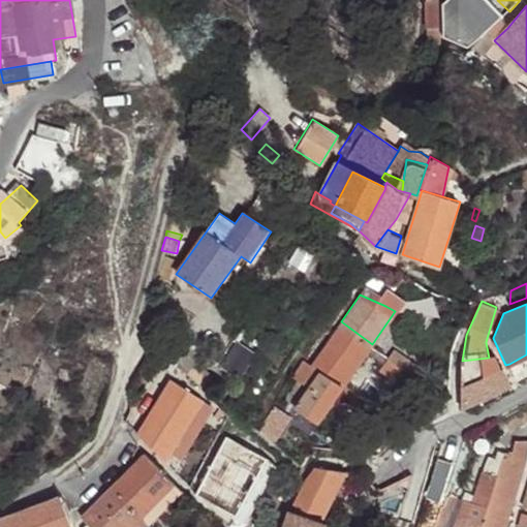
[(312,363),(322,370),(343,384),(347,379),(372,344),(341,321),(312,363)]
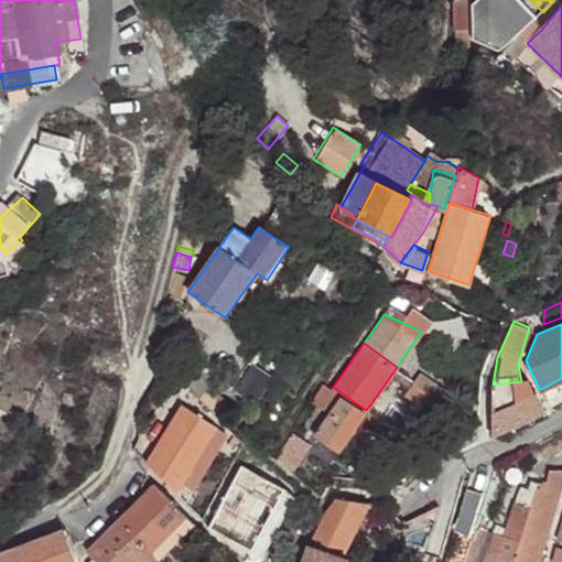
[(201,379),(190,390),(214,414),(225,404),(201,379)]
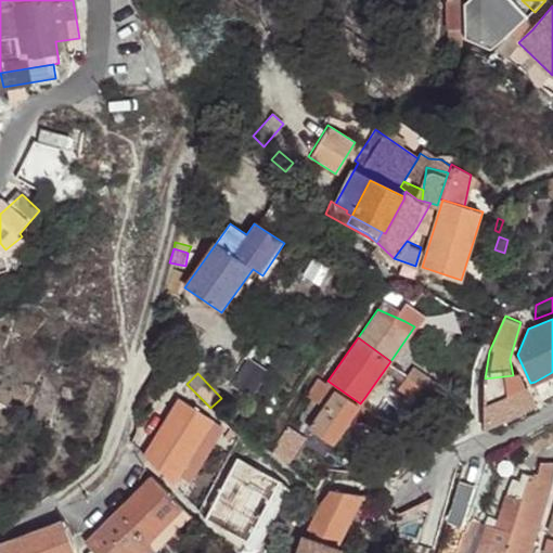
[(412,377),(408,373),(403,378),(425,395),(429,389),(412,377)]
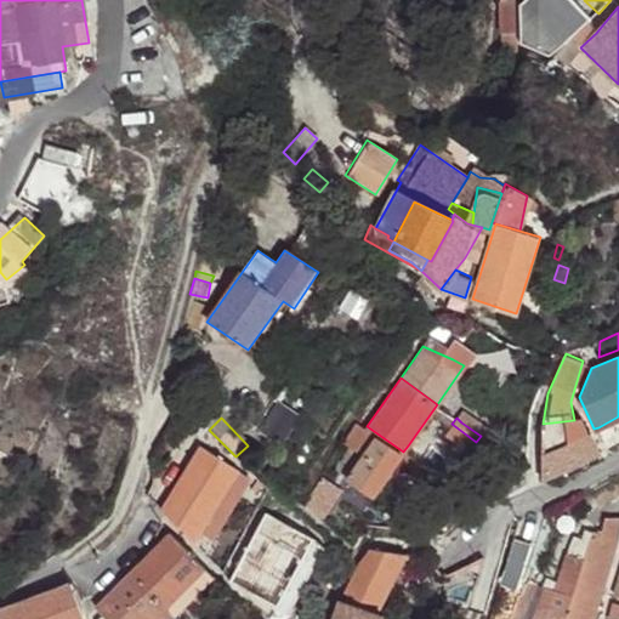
[(543,424),(543,478),(600,452),(584,420),(574,420),(543,424)]
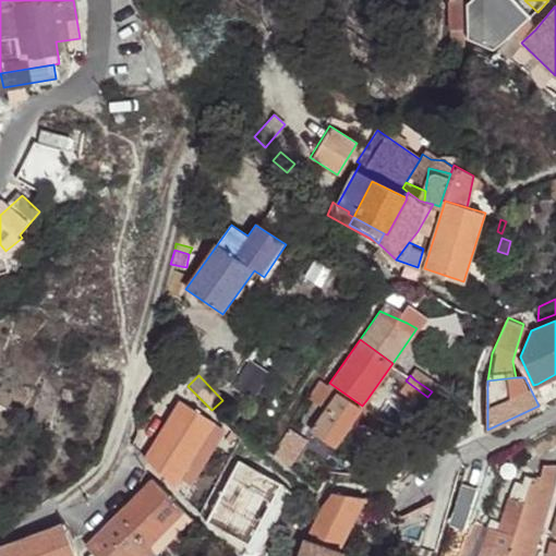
[(88,385),(79,382),(74,395),(84,398),(88,385)]
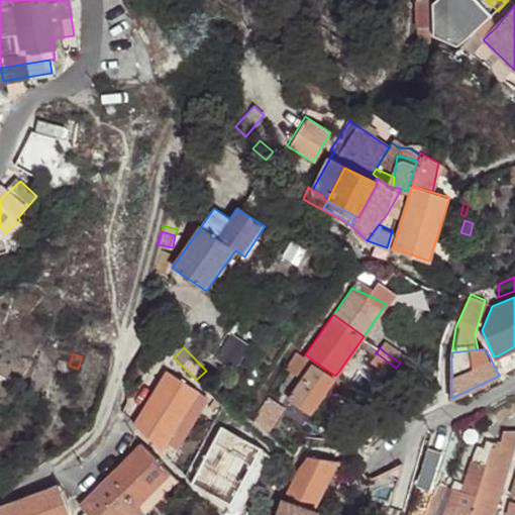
[(67,363),(56,359),(49,377),(62,380),(67,363)]
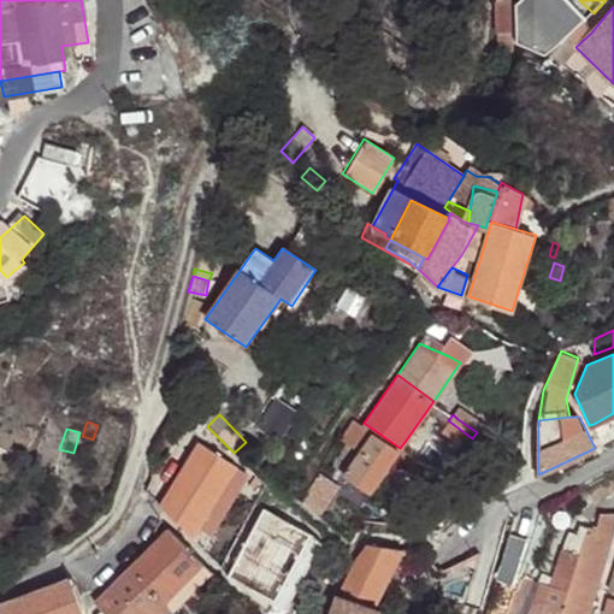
[(369,442),(354,431),(348,440),(361,450),(369,442)]
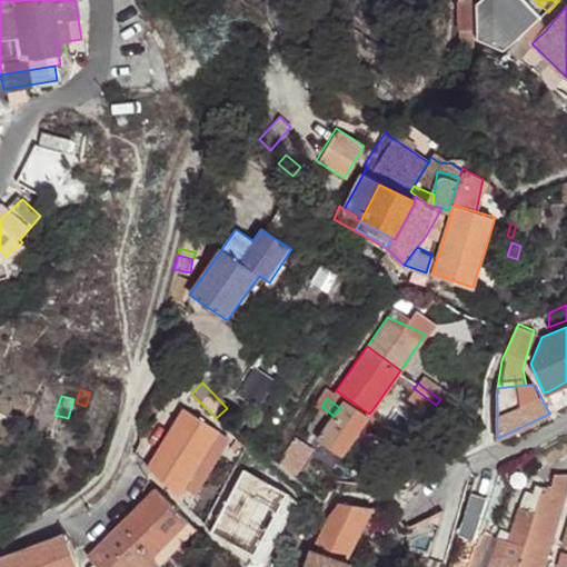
[(347,398),(340,408),(334,416),(321,435),(344,450),(369,414),(347,398)]
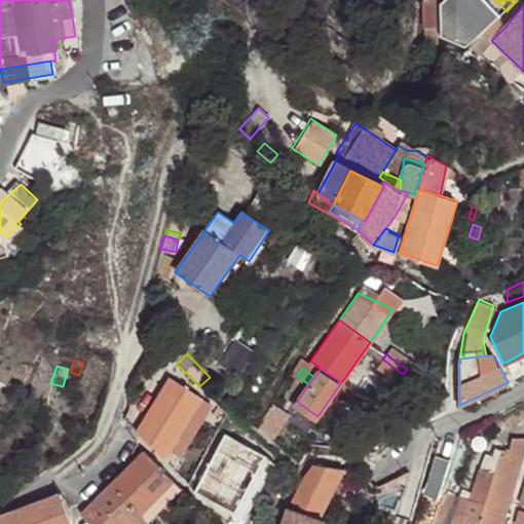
[(293,406),(297,402),(308,384),(297,375),(285,402),(293,406)]
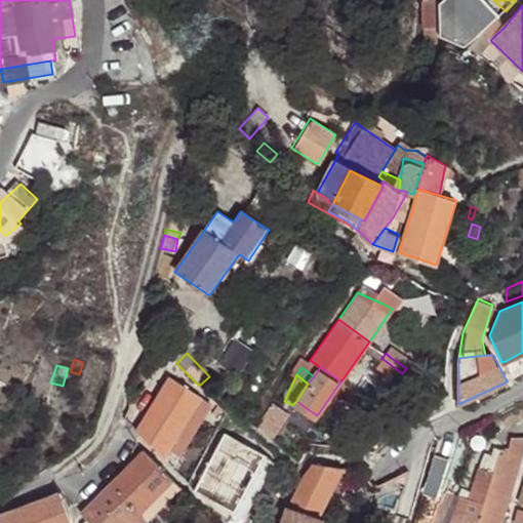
[(133,432),(160,456),(199,399),(168,377),(133,432)]
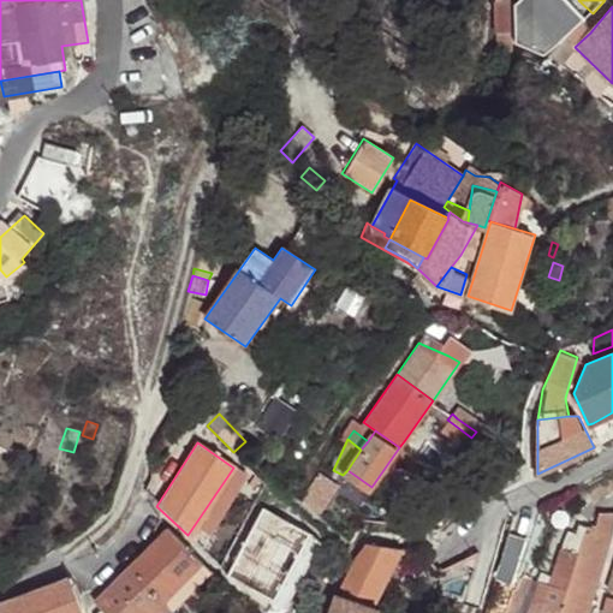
[(459,477),(428,462),(423,466),(458,484),(459,477)]
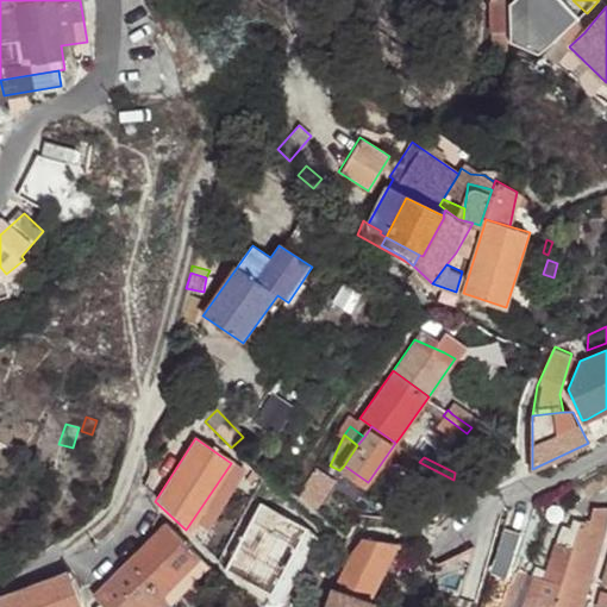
[(606,461),(596,467),(606,485),(606,461)]
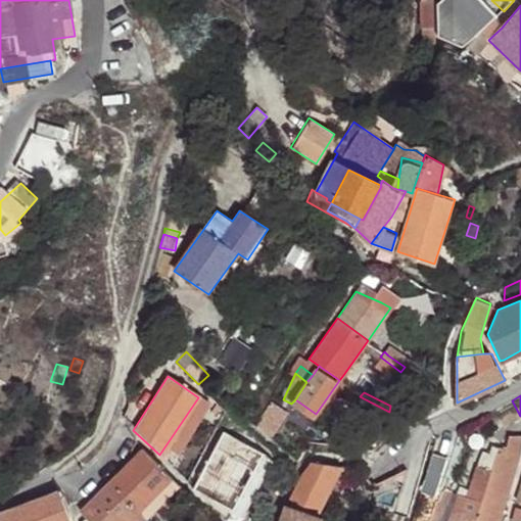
[(223,431),(191,488),(231,511),(264,454),(252,446),(243,442),(240,440),(233,436),(223,431)]
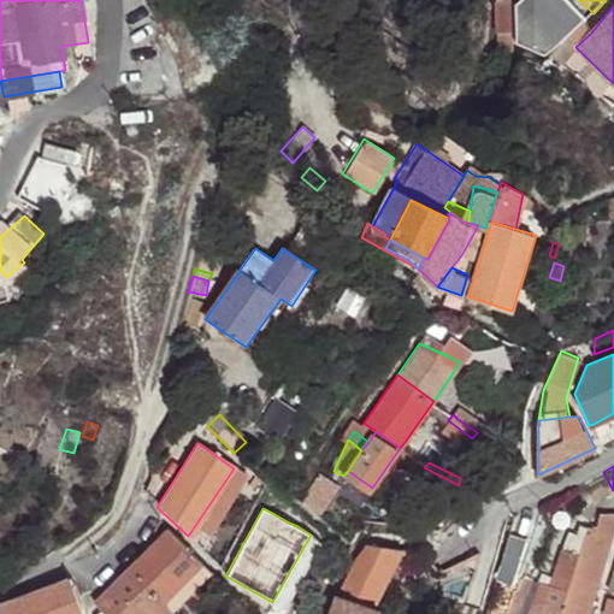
[(543,604),(539,613),(586,613),(612,531),(588,524),(588,526),(584,536),(580,553),(560,547),(550,582),(547,591),(543,604)]
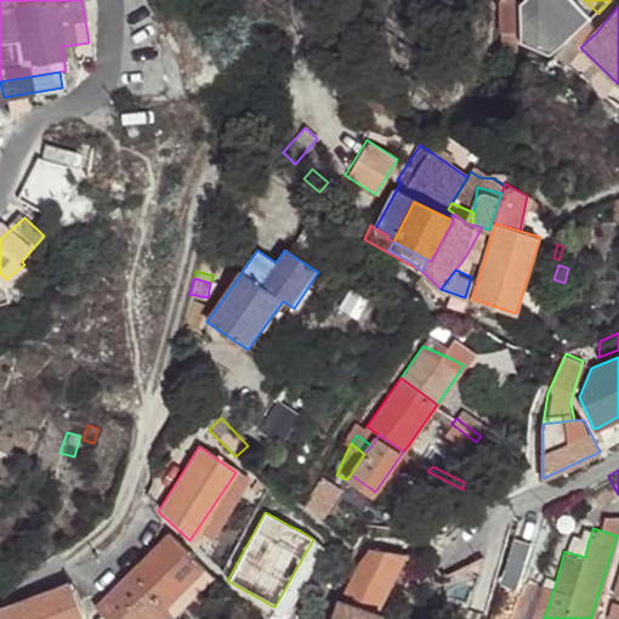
[(581,538),(589,540),(592,531),(585,528),(581,538)]
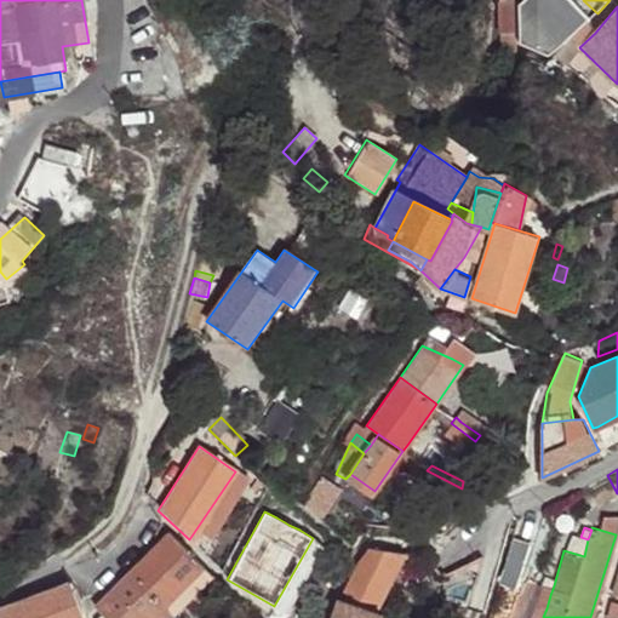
[(132,572),(164,605),(202,567),(169,532),(132,572)]
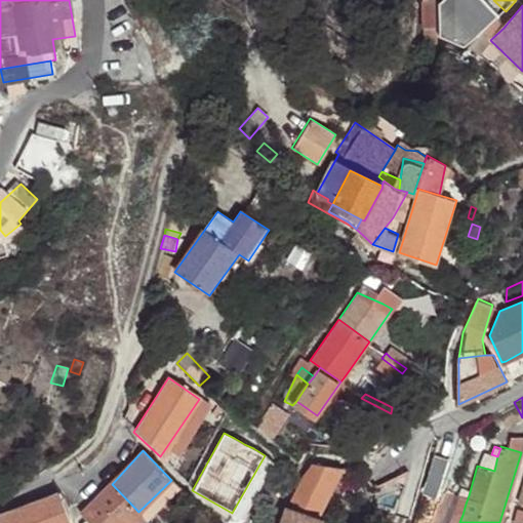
[(481,451),(477,466),(494,471),(497,456),(491,454),(481,451)]
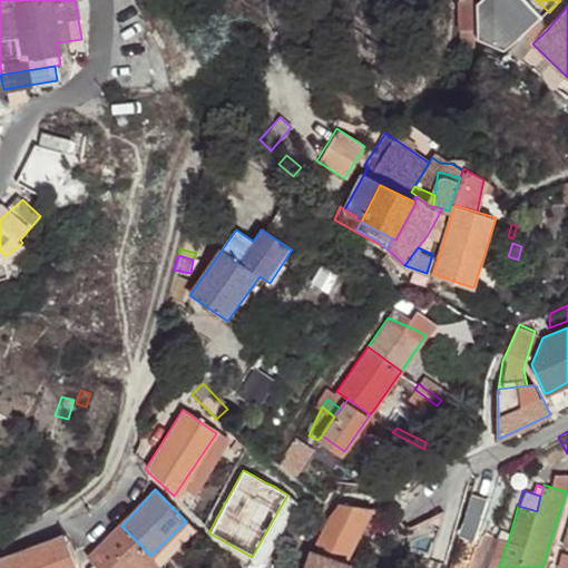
[(483,497),(466,492),(458,519),(475,525),(483,497)]
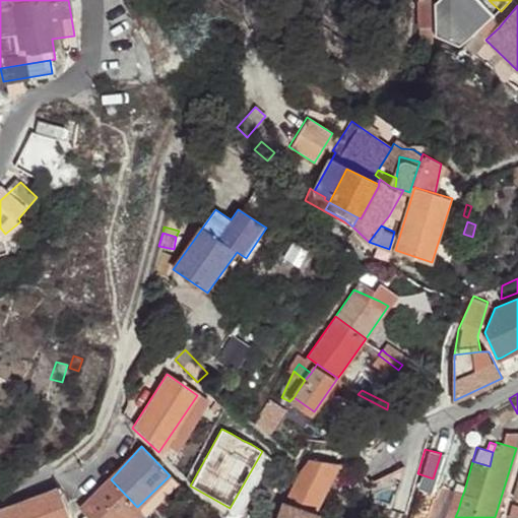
[(302,471),(285,502),(314,513),(330,480),(344,484),(347,463),(311,458),(302,471)]
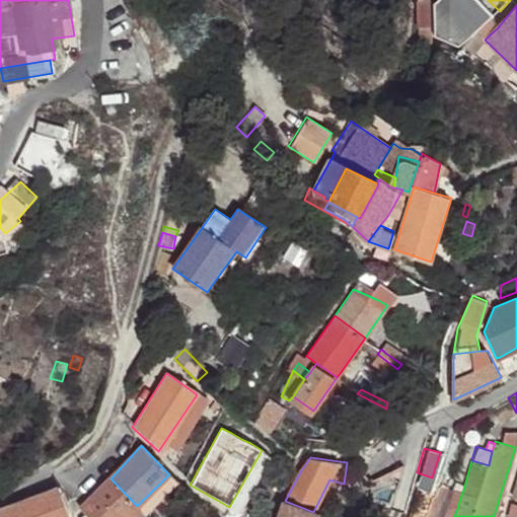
[(432,477),(417,472),(413,484),(429,489),(432,477)]
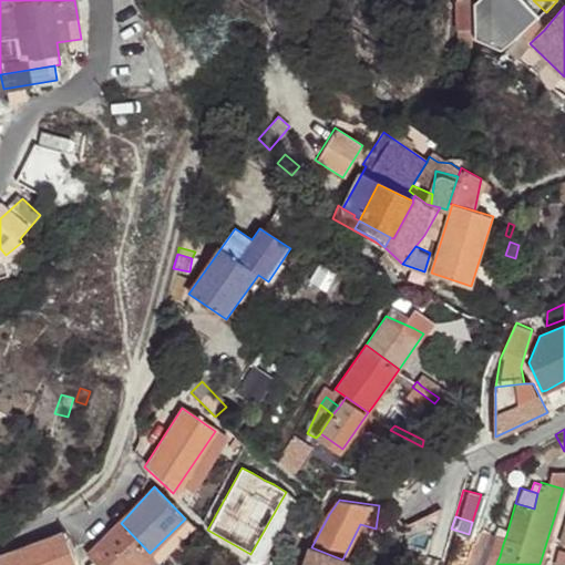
[(150,553),(158,562),(192,530),(193,526),(185,519),(150,553)]
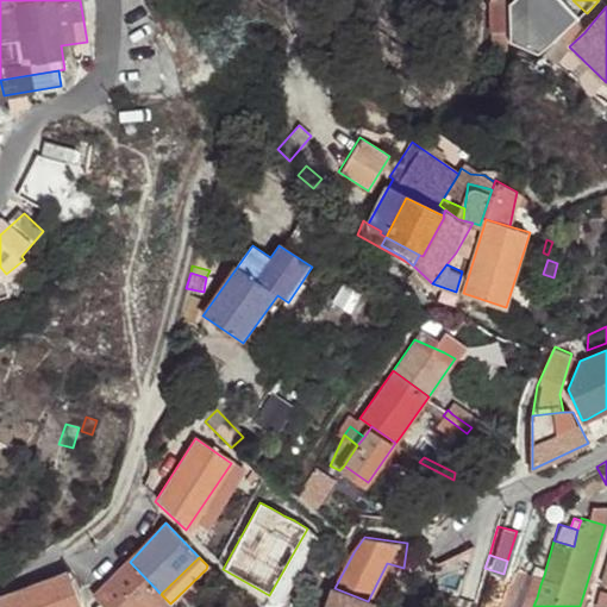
[(148,606),(161,594),(130,562),(105,584),(92,596),(101,606),(148,606)]
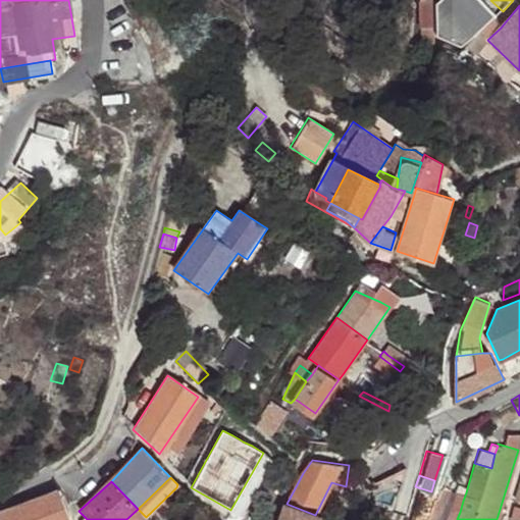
[(427,519),(436,519),(450,484),(443,482),(427,519)]
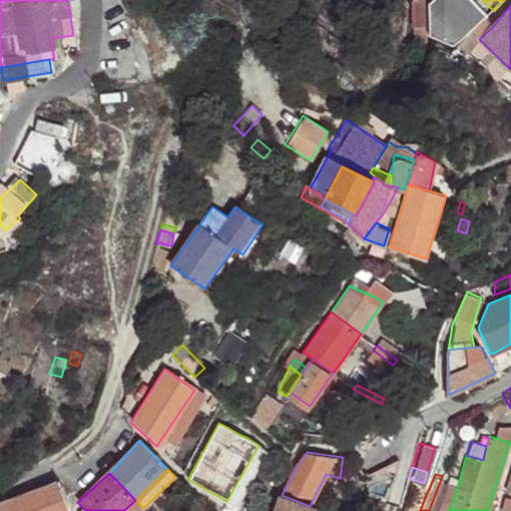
[(0,510),(65,510),(54,482),(27,492),(0,502),(0,510)]
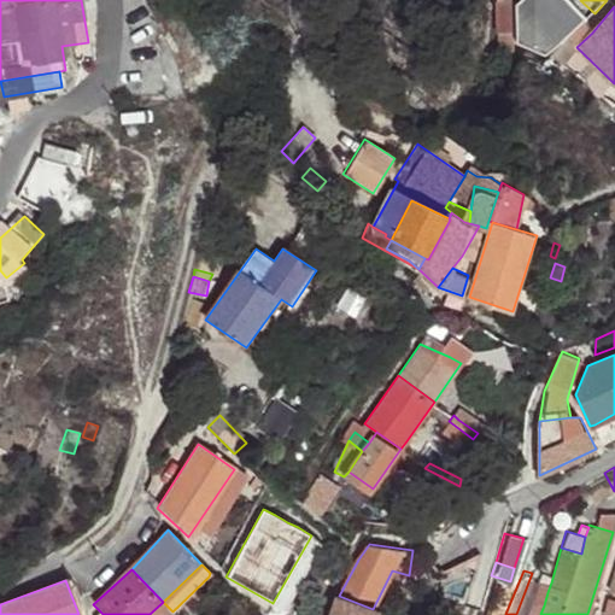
[(538,590),(548,592),(551,583),(542,580),(538,590)]
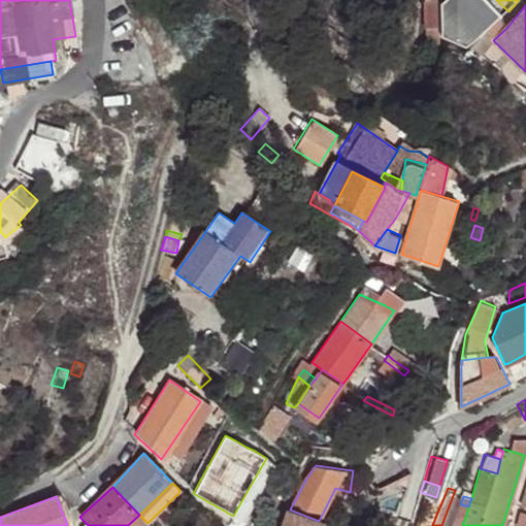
[(282,525),(323,525),(325,523),(319,521),(290,510),(287,510),(282,525)]
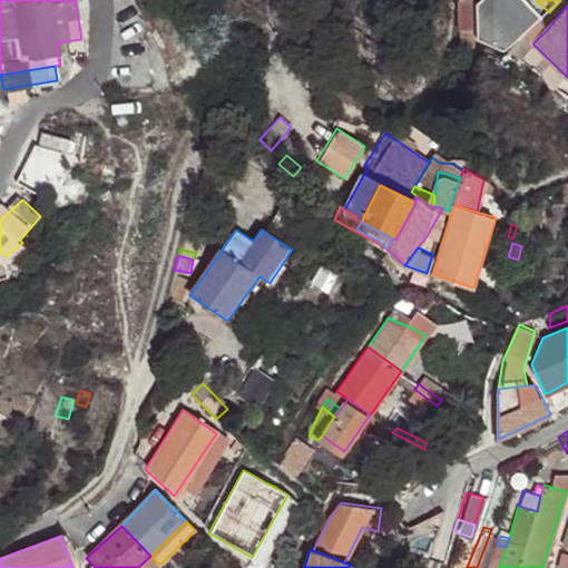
[(156,567),(159,565),(150,556),(138,567),(156,567)]
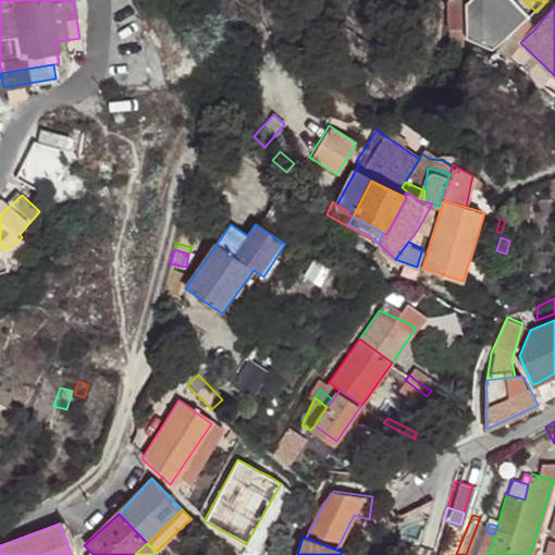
[(476,554),(488,554),(491,546),(480,543),(476,554)]
